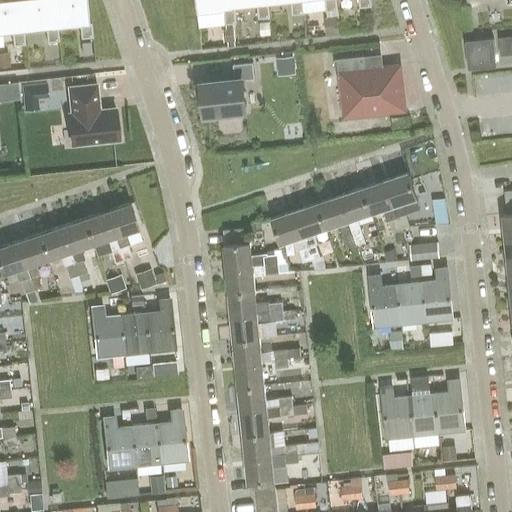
[(20,32),(16,0),(0,0),(0,34),(11,34),(13,46),(25,45),(23,31),(20,32)]
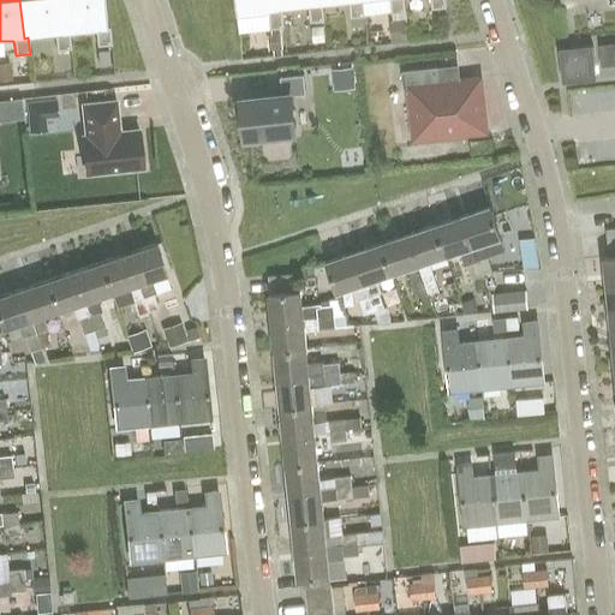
[(65,34),(61,0),(19,0),(24,39),(28,37),(54,35),(57,52),(70,49),(69,34),(65,34)]
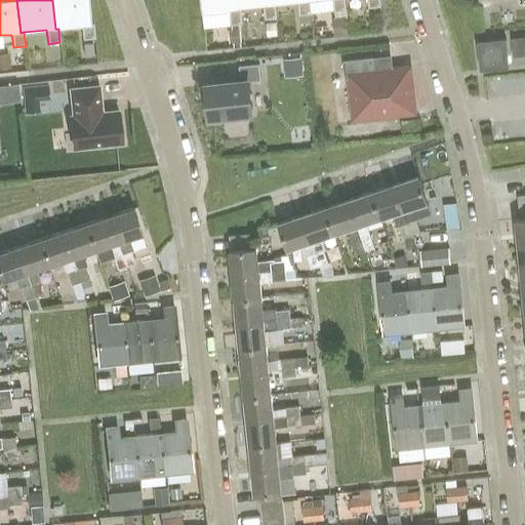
[(94,38),(93,25),(90,0),(52,0),(55,29),(58,29),(81,27),(82,40),(94,38)]
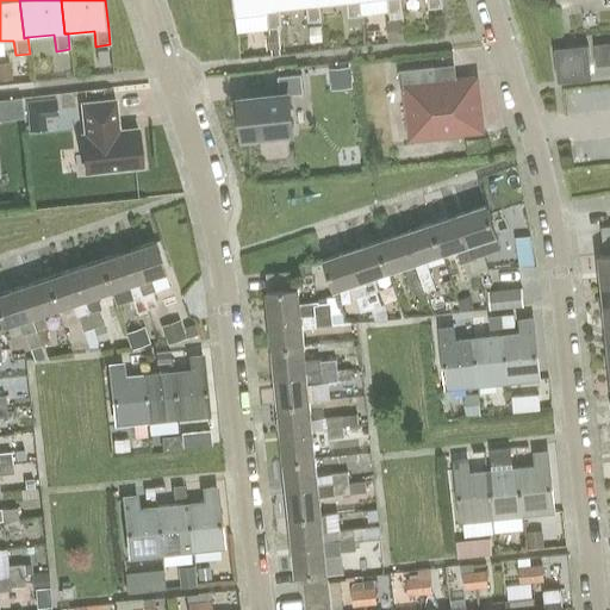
[(280,11),(278,0),(232,0),(235,17),(266,14),(268,30),(269,30),(278,29),(281,29),(280,11)]
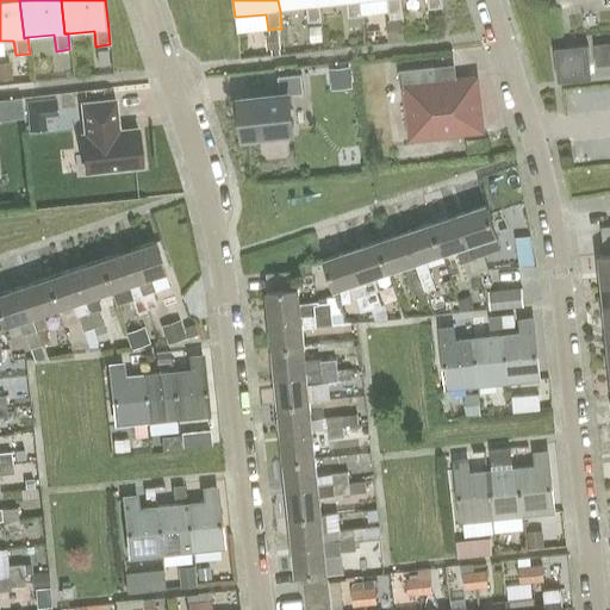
[(322,22),(319,6),(318,0),(278,0),(280,11),(306,7),(307,23),(322,22)]
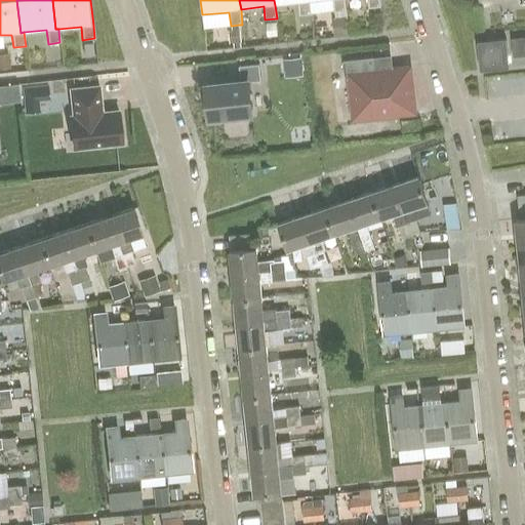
[(311,14),(310,1),(310,0),(274,0),(275,5),(298,3),(299,15),(311,14)]
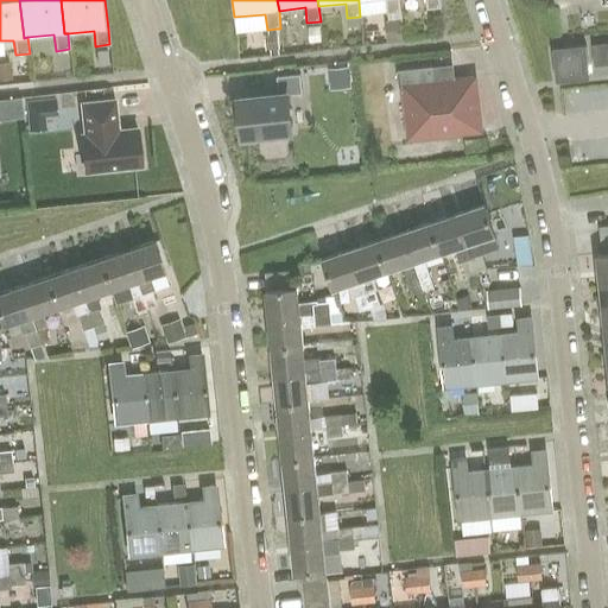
[(400,12),(399,0),(359,0),(359,1),(374,0),(385,0),(387,14),(400,12)]
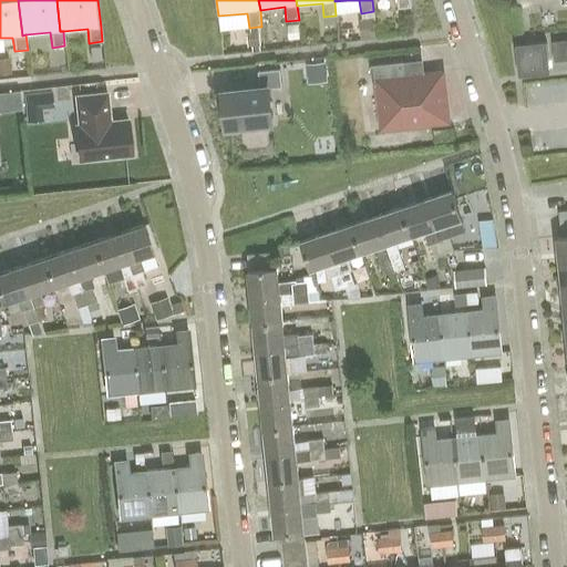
[(336,16),(323,17),(325,26),(337,24),(336,16)]
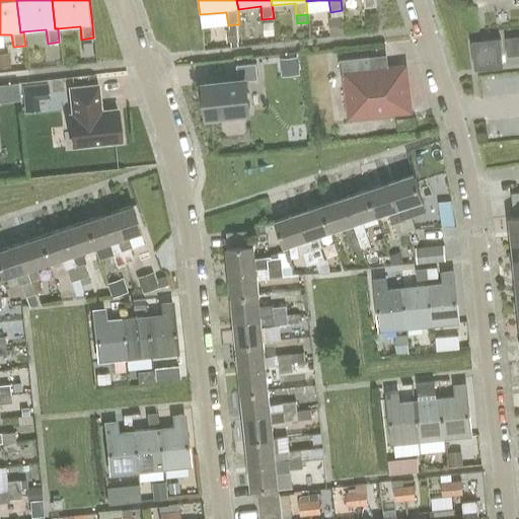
[(273,23),(265,24),(266,34),(274,34),(273,23)]
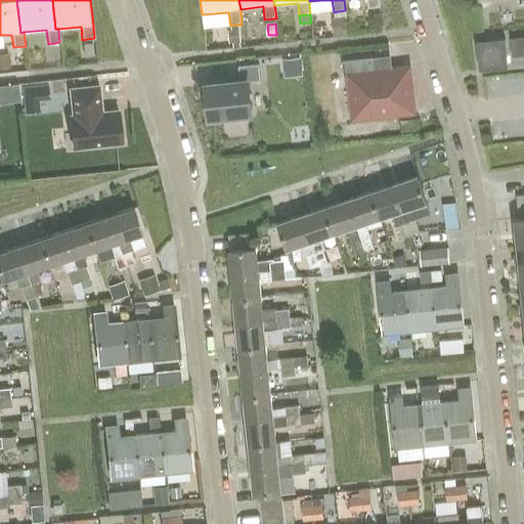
[(231,30),(227,31),(229,43),(233,43),(233,47),(241,46),(239,42),(242,42),(239,29),(238,25),(231,26),(231,30)]
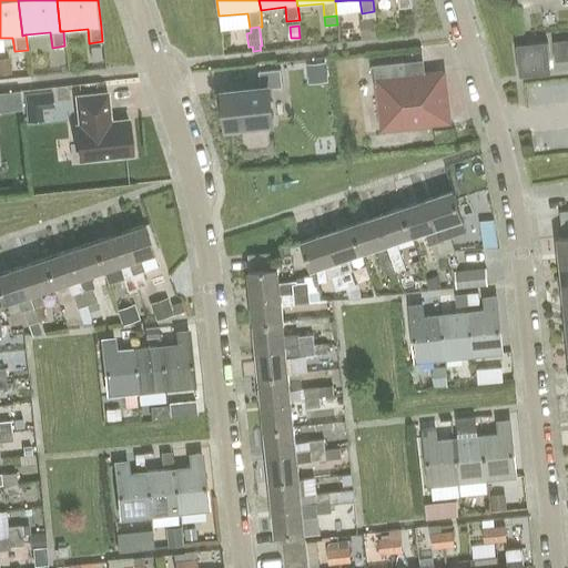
[(567,40),(553,42),(555,62),(567,60),(567,40)]
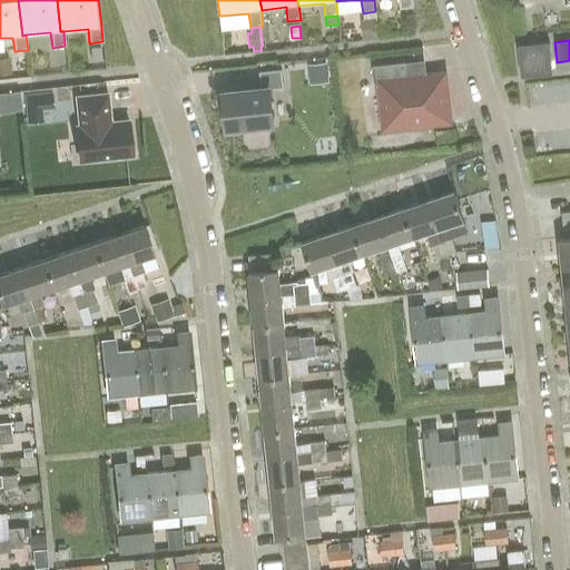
[(549,45),(520,47),(522,76),(551,74),(549,45)]
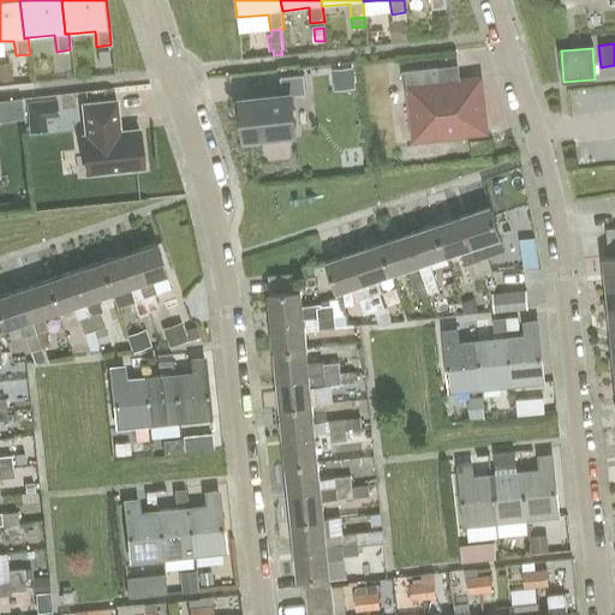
[(108,51),(99,52),(100,69),(109,67),(108,51)]
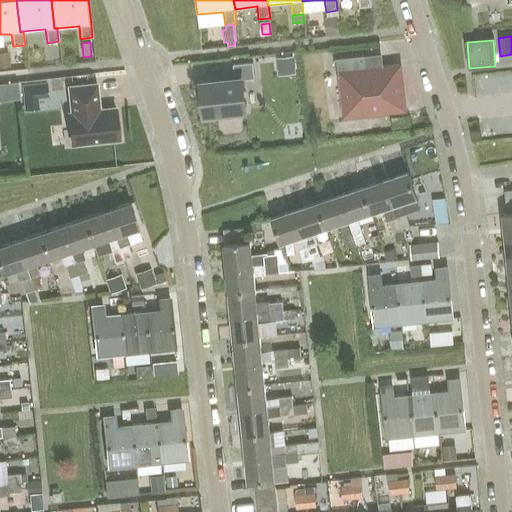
[(9,53),(0,53),(0,67),(10,66),(9,53)]
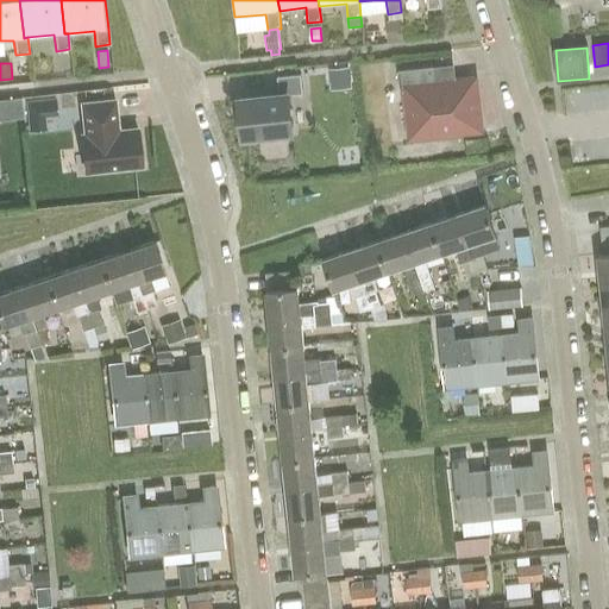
[(346,68),(332,70),(333,85),(349,83),(346,68)]
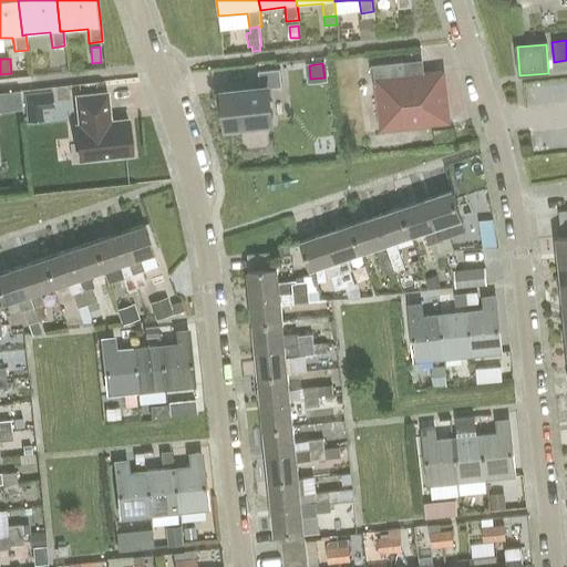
[(404,81),(404,80),(402,63),(373,66),(374,85),(382,84),(387,126),(447,120),(442,76),(404,81)]
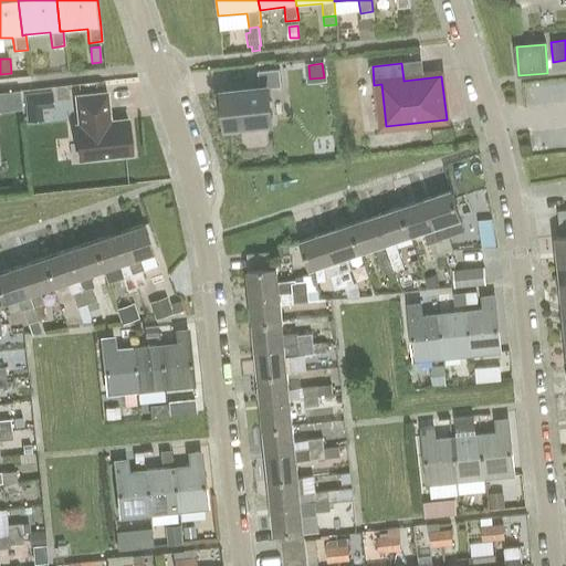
[(260,88),(224,93),(228,128),(272,123),(269,90),(282,87),(281,70),(259,72),(260,88)]
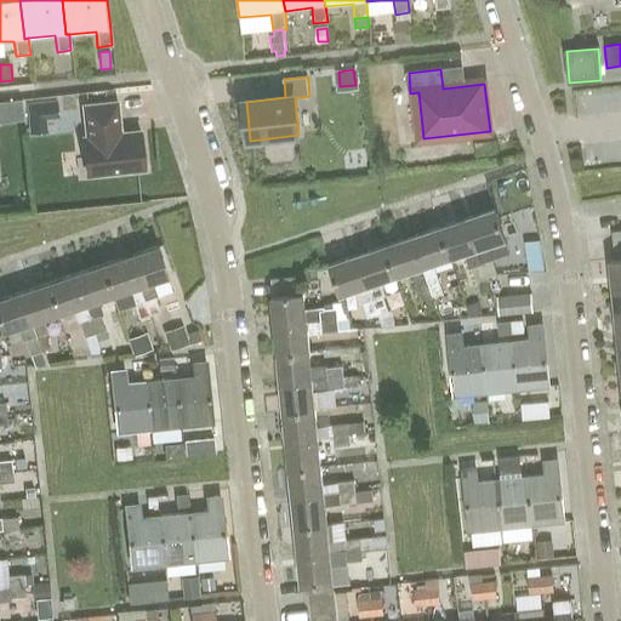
[(21,102),(0,103),(0,123),(23,121),(21,102)]
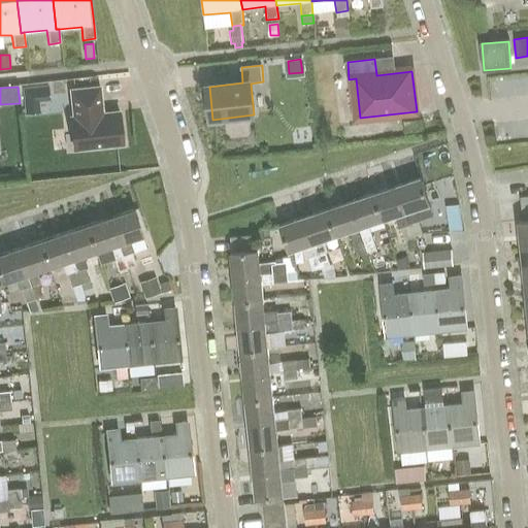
[(47,87),(24,88),(25,102),(25,104),(26,113),(38,112),(37,99),(48,99),(47,87)]
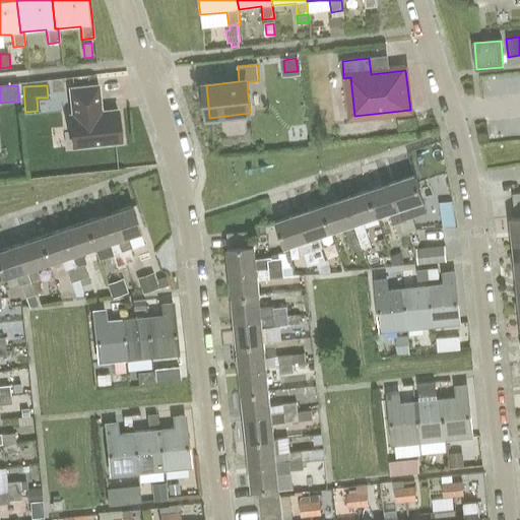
[(99,85),(70,88),(72,115),(70,115),(73,147),(121,142),(118,110),(101,112),(99,85)]
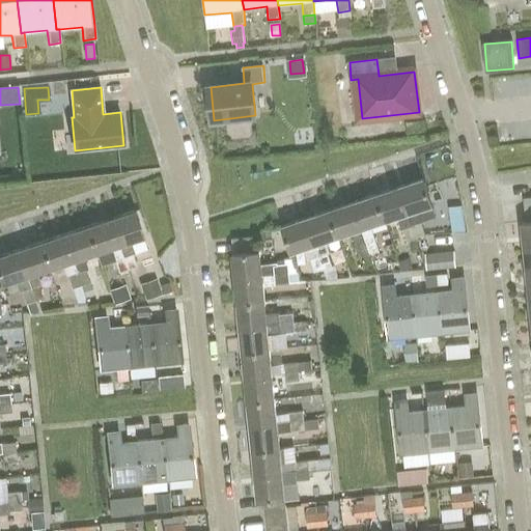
[(418,210),(431,204),(423,178),(400,187),(417,238),(426,234),(418,210)]
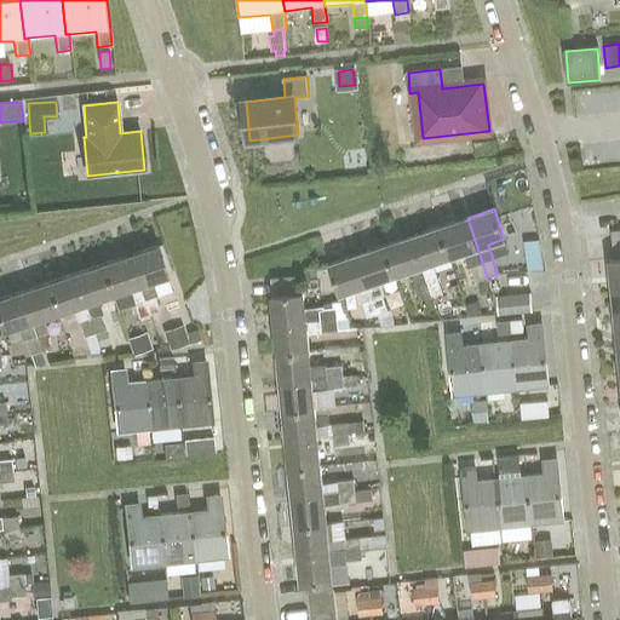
[(440,228),(449,258),(464,253),(470,268),(472,267),(477,280),(487,277),(477,248),(468,218),(440,228)]
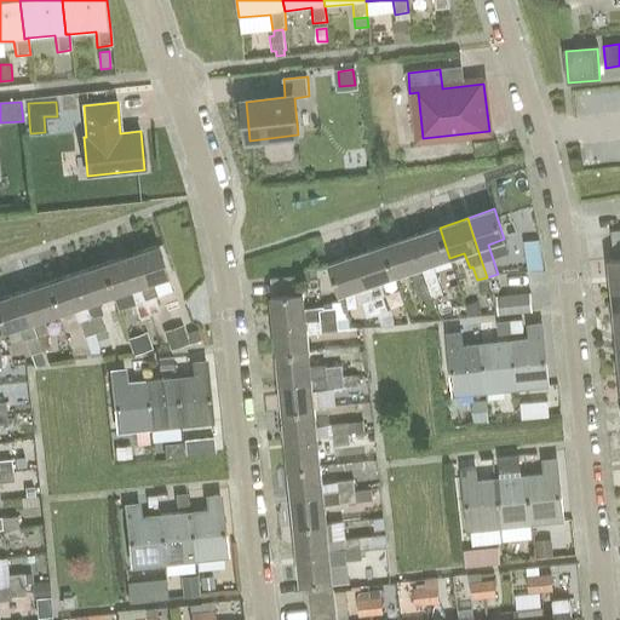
[(434,263),(449,258),(440,228),(412,236),(422,267),(431,296),(443,292),(434,263)]
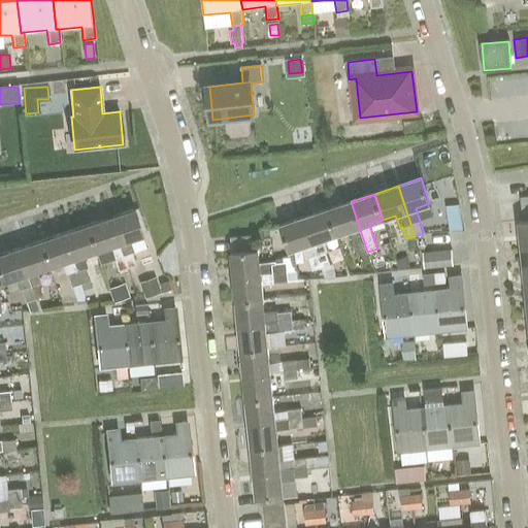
[(367,252),(359,227),(351,201),(327,209),(336,235),(351,230),(355,242),(356,241),(360,255),(367,252)]
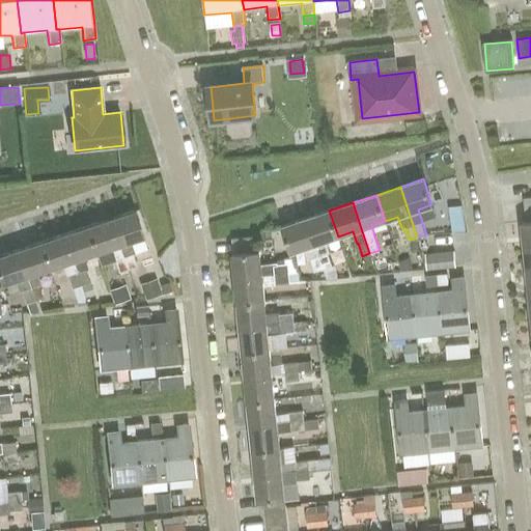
[(134,253),(130,240),(142,235),(134,211),(110,219),(115,234),(127,270),(136,267),(132,254),(134,253)]
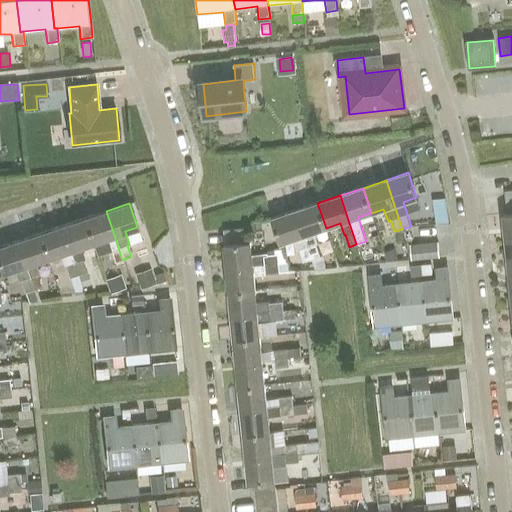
[(316,232),(326,228),(317,203),(295,210),(303,236),(311,259),(314,269),(324,266),(317,244),(319,243),(316,232)]
